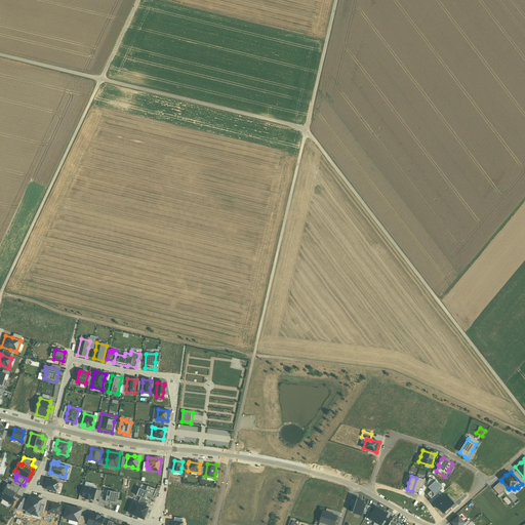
[(416,478),(412,491),(418,492),(420,487),(422,480),(416,478)]
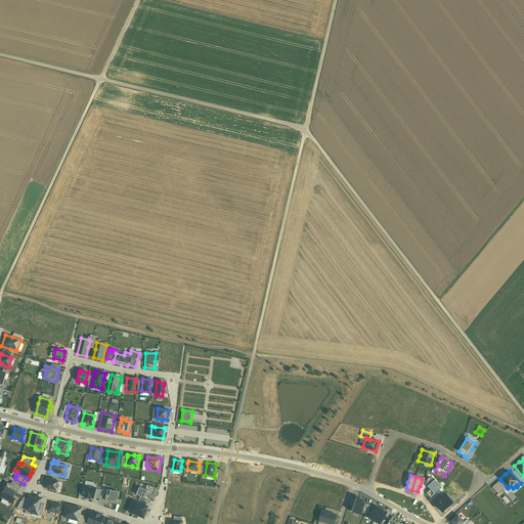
[(427,493),(431,497),(442,488),(435,480),(428,478),(426,486),(428,486),(430,490),(427,493)]
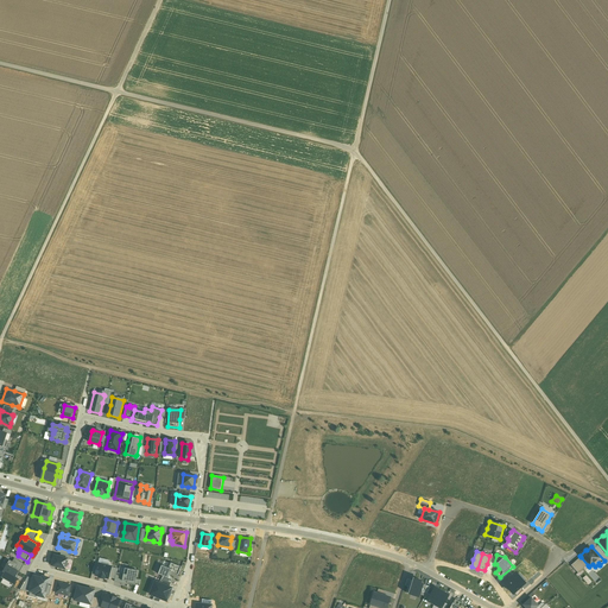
[(61,557),(55,556),(52,565),(65,569),(68,559),(61,557)]
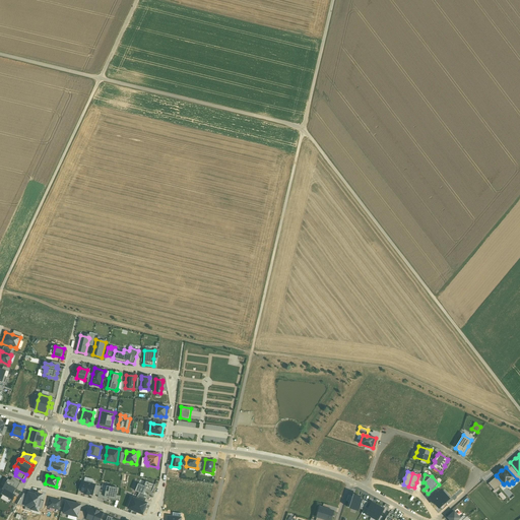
[(503,483),(497,476),(489,483),(495,491),(503,483)]
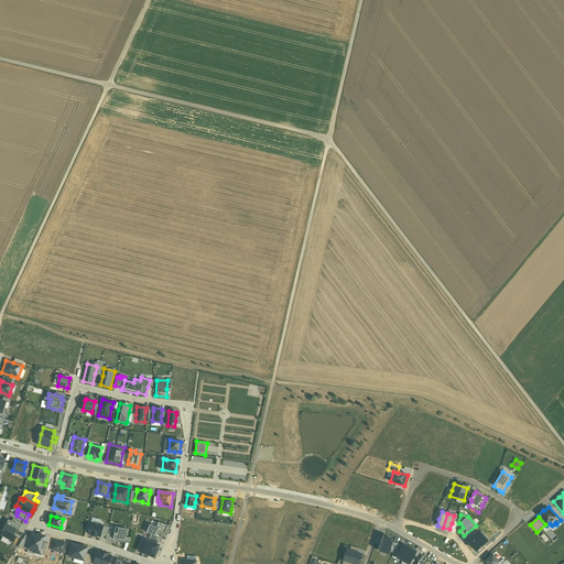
[(0,540),(0,541),(10,548),(14,540),(15,537),(14,535),(22,523),(13,518),(11,521),(8,520),(7,522),(1,531),(3,531),(1,535),(2,537),(0,540)]
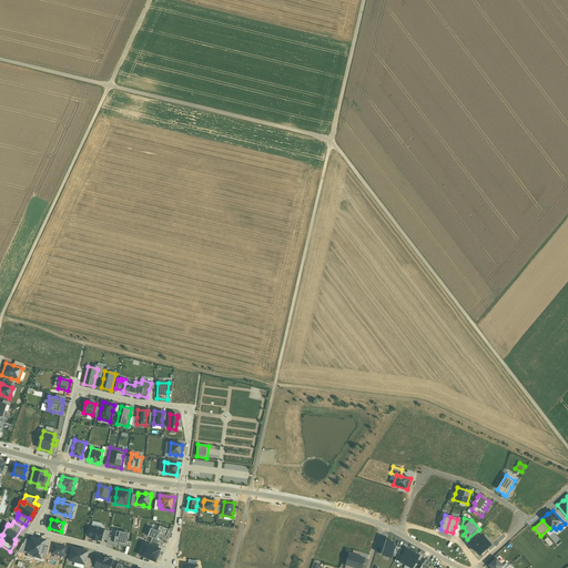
[(98,540),(101,540),(102,539),(104,530),(104,529),(101,529),(101,527),(97,526),(95,528),(92,527),(91,530),(89,536),(89,538),(92,538),(92,539),(98,541),(98,540)]
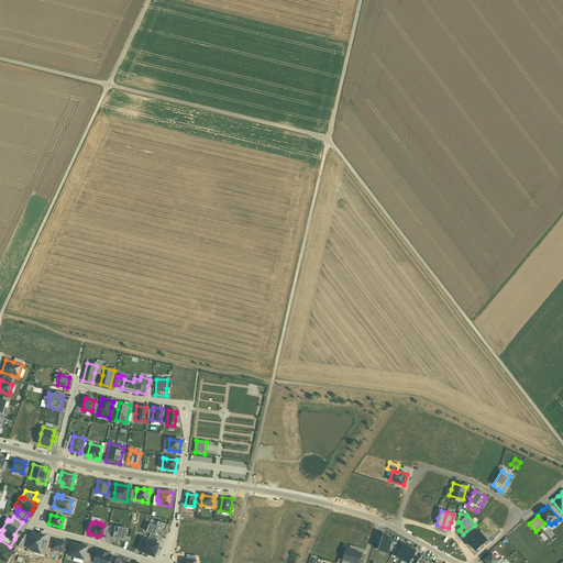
[(158,530),(165,532),(168,526),(158,521),(156,527),(159,528),(158,530)]
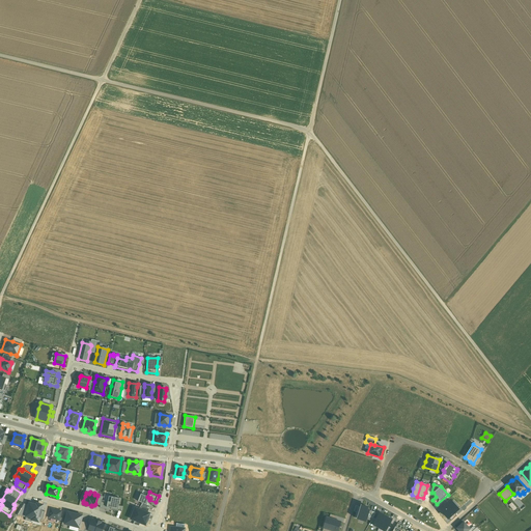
[(141,494),(138,502),(142,503),(147,505),(148,503),(149,500),(150,498),(147,497),(141,494)]
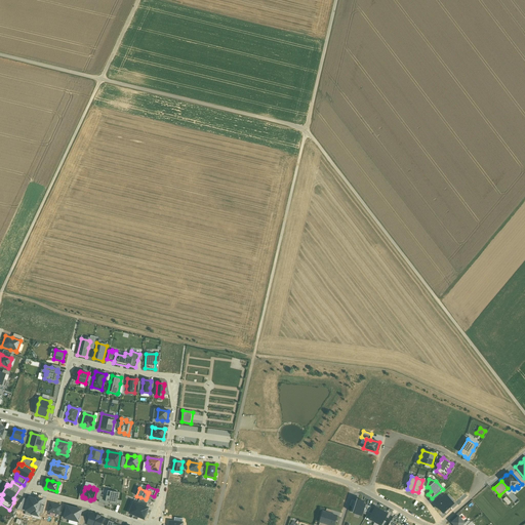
[(107,496),(106,501),(111,502),(110,503),(111,503),(117,505),(118,500),(119,493),(108,491),(107,496)]
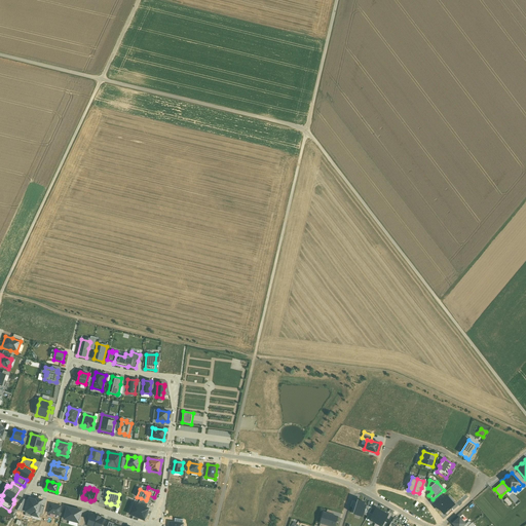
[(440,505),(438,508),(442,513),(445,511),(446,512),(446,513),(450,509),(454,504),(447,496),(438,503),(440,505)]
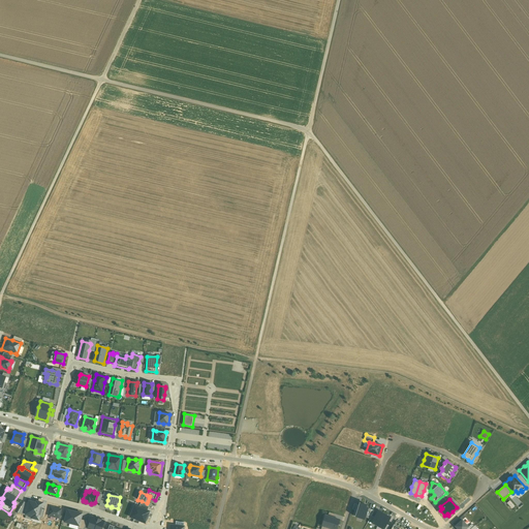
[(18,514),(26,516),(26,515),(28,505),(29,506),(29,503),(24,502),(18,514)]
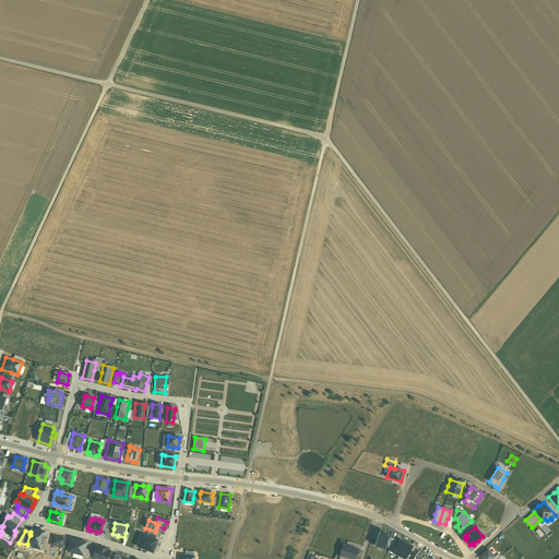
[(27,545),(26,548),(33,549),(34,547),(40,549),(42,546),(44,538),(45,532),(39,531),(39,533),(32,531),(31,532),(31,535),(30,534),(27,544),(27,545)]
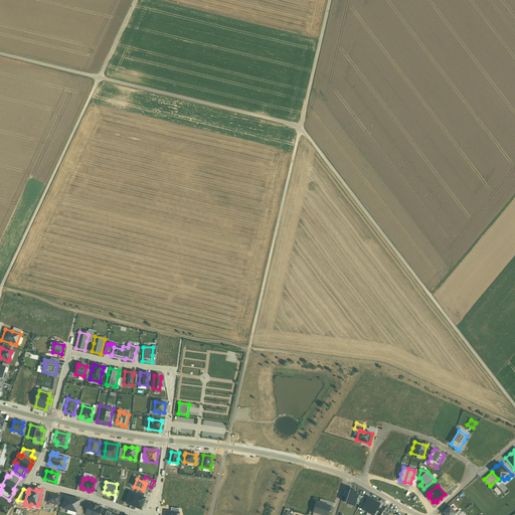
[(344,502),(355,506),(356,501),(358,496),(356,495),(357,492),(351,490),(350,493),(348,492),(346,497),(344,502)]
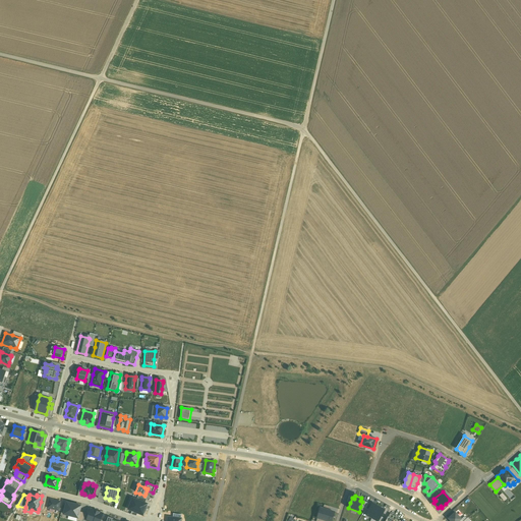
[(148,505),(146,503),(136,500),(133,499),(128,509),(132,511),(137,513),(141,515),(143,515),(148,505)]
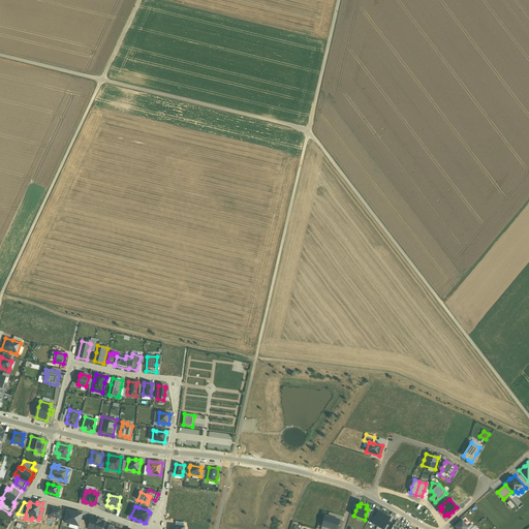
[(61,509),(51,507),(49,516),(59,519),(61,509)]
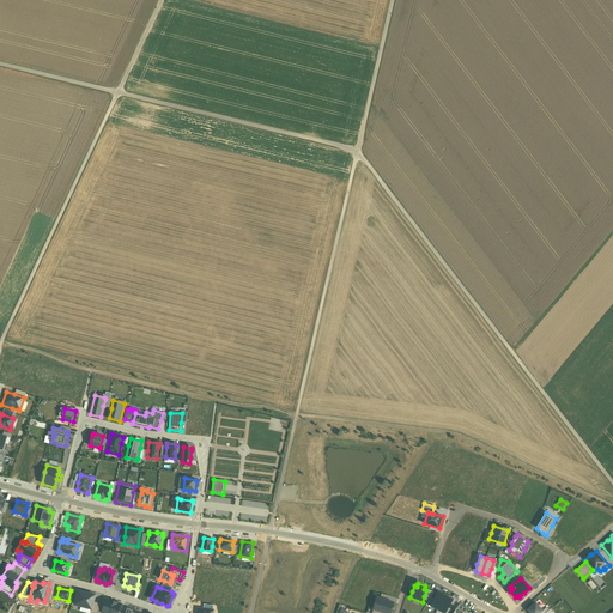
[(95,595),(79,592),(76,605),(91,610),(93,602),(95,595)]
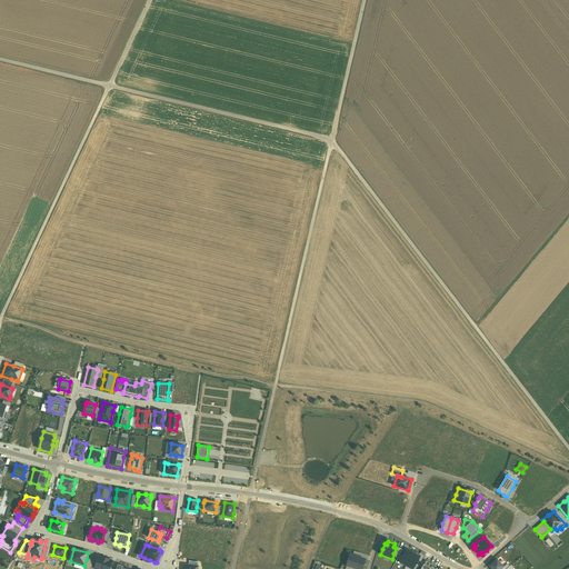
[(413,553),(407,549),(402,557),(400,562),(407,566),(413,553)]
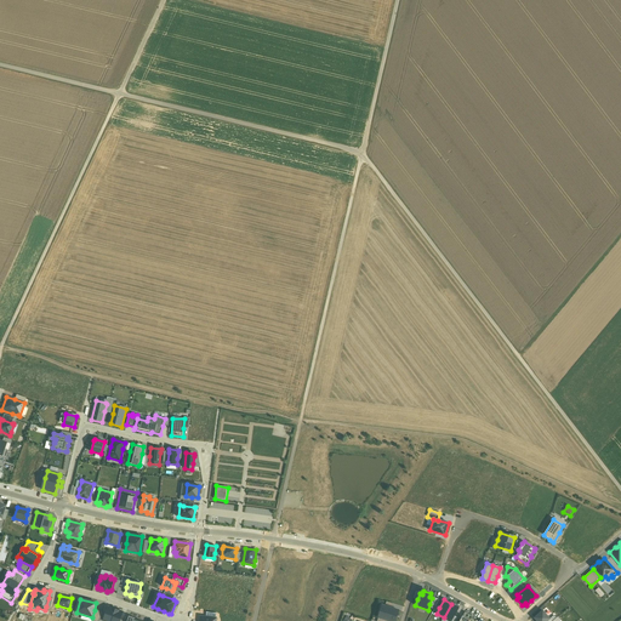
[(459,608),(451,604),(444,617),(449,620),(450,620),(454,616),(459,608)]
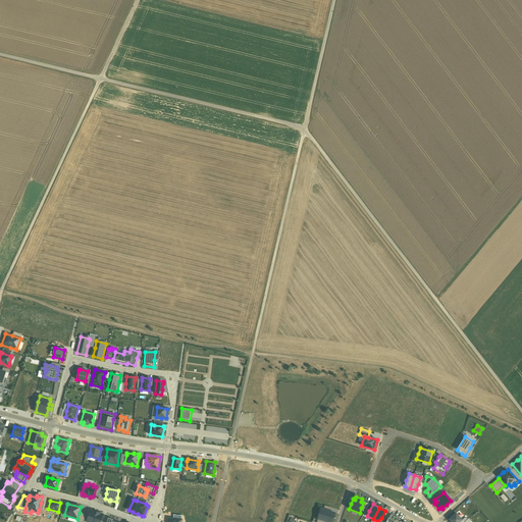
[(87,521),(88,521),(93,521),(97,512),(92,510),(89,517),(87,521)]
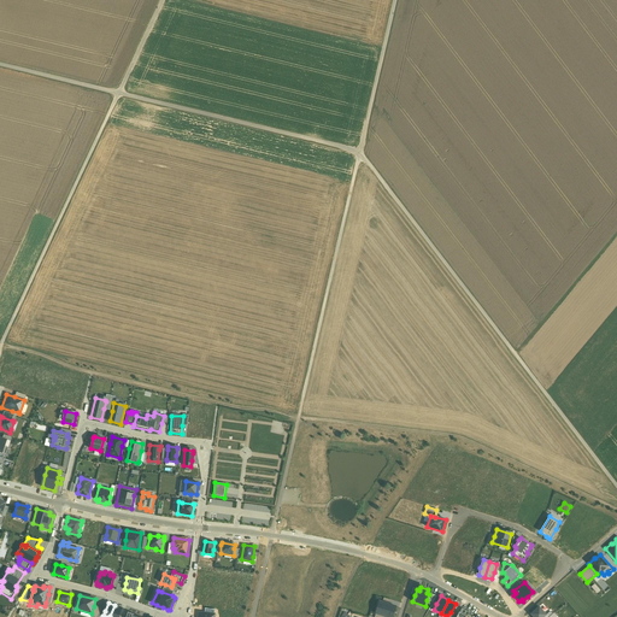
[(378,606),(376,613),(386,616),(388,616),(392,616),(397,606),(391,605),(382,603),(381,607),(378,606)]
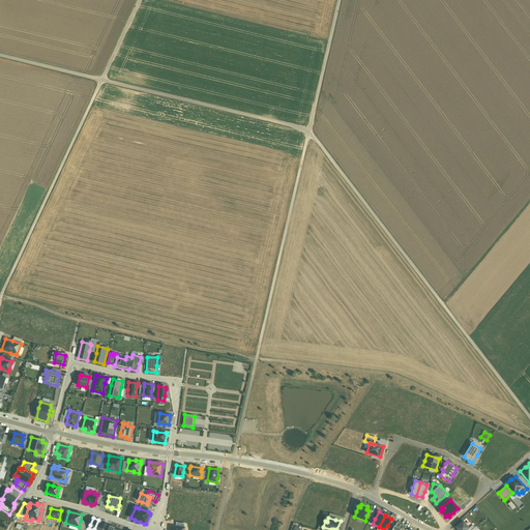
[(105,523),(98,520),(94,529),(101,529),(102,529),(105,523)]
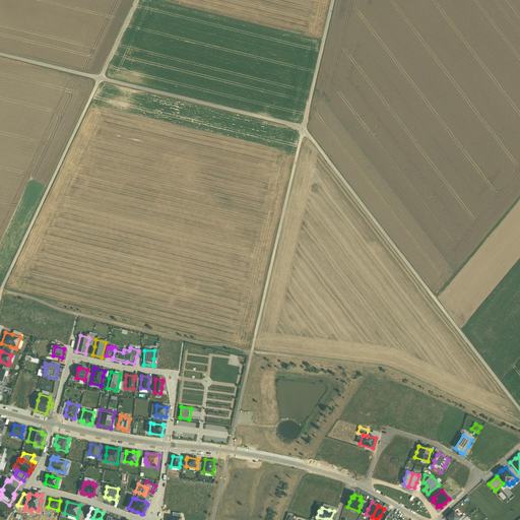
[(85,512),(79,511),(77,517),(77,519),(78,519),(82,519),(85,514),(85,512)]
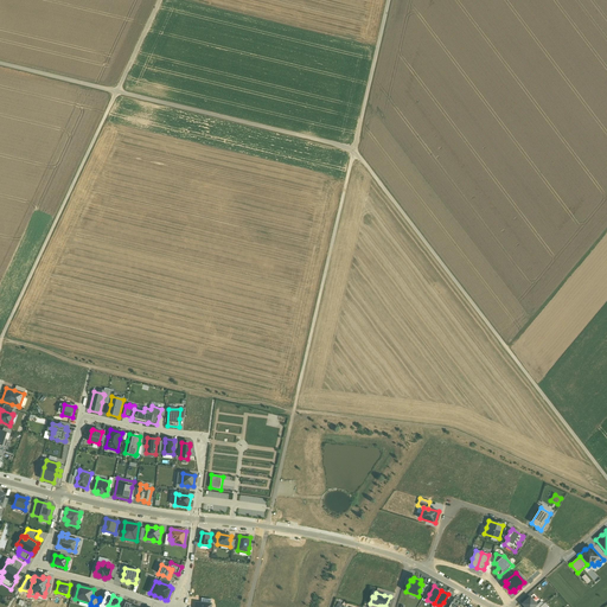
[(523,604),(524,606),(535,606),(537,605),(530,596),(523,604)]
